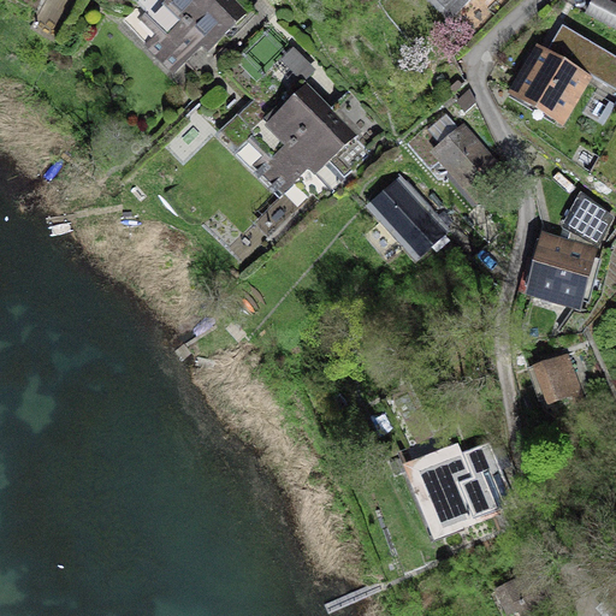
[(181,19),(203,43),(209,48),(248,11),(237,0),(164,0),(163,1),(181,19)]
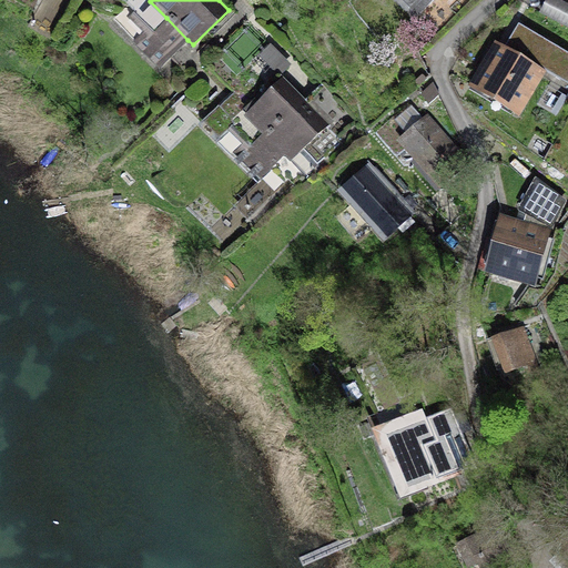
[(397,0),(415,19),(433,0),(397,0)]
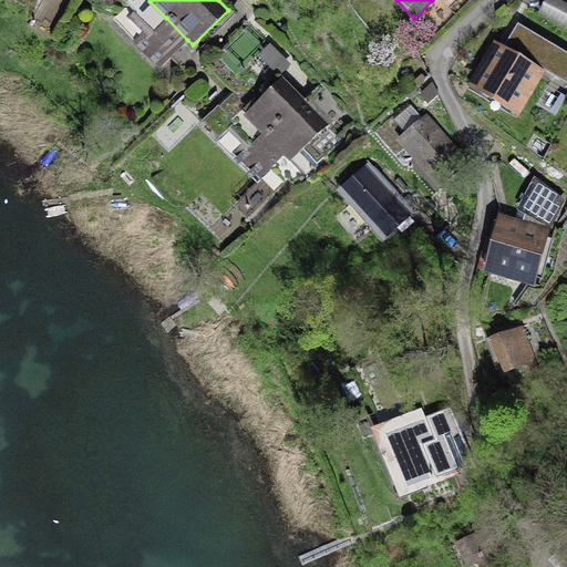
[(566,26),(566,6),(556,0),(546,0),(540,12),(566,26)]
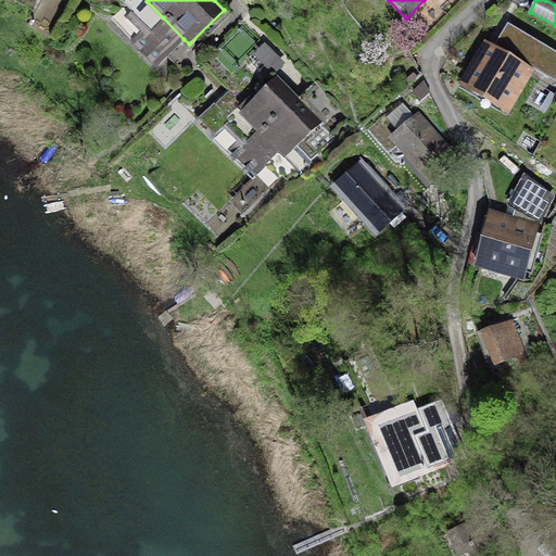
[(184,39),(163,17),(135,46),(155,67),(184,39)]
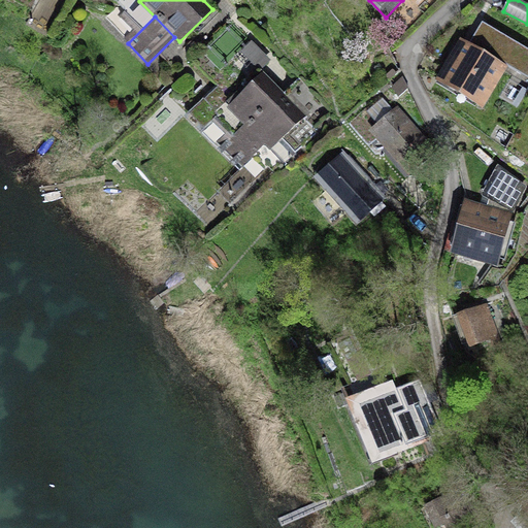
[(527,46),(484,21),(471,42),(463,36),(437,76),(485,105),(509,64),(527,74),(527,46)]
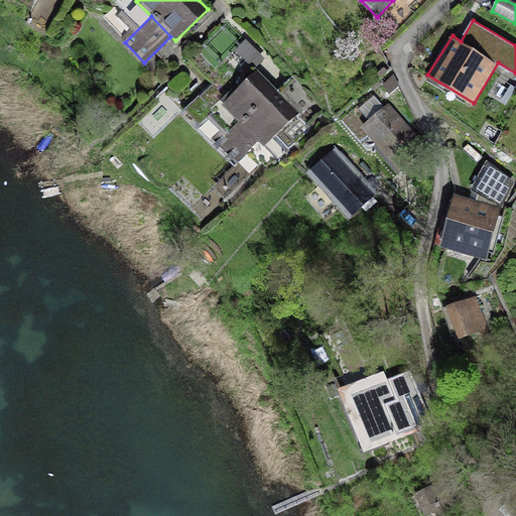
[(281,93),(257,69),(227,99),(256,129),(253,132),(268,146),(299,115),(312,128),(329,112),(296,79),(281,93)]
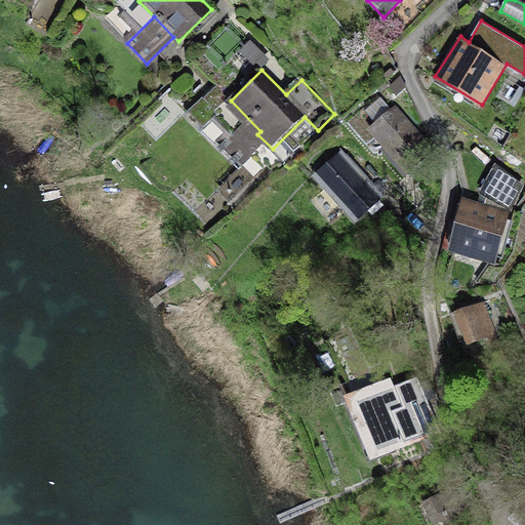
[(260,131),(231,101),(225,106),(245,126),(233,137),(208,113),(226,95),(216,85),(187,114),(247,174),(273,149),(257,134),(260,131)]
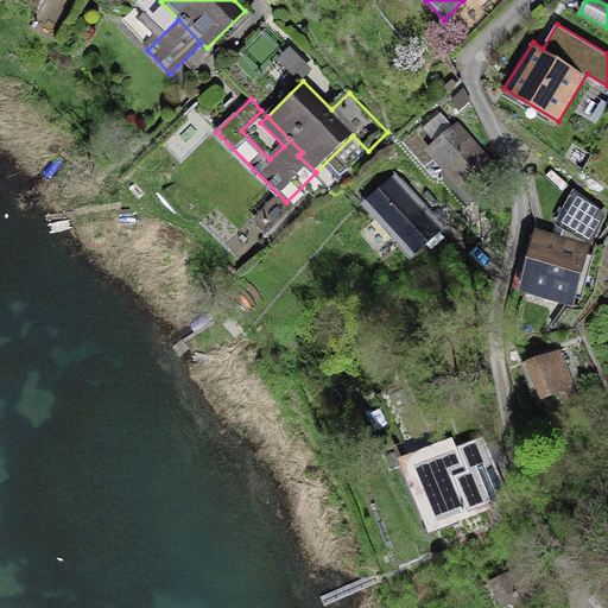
[(502,173),(455,121),(426,147),(473,200),(502,173)]
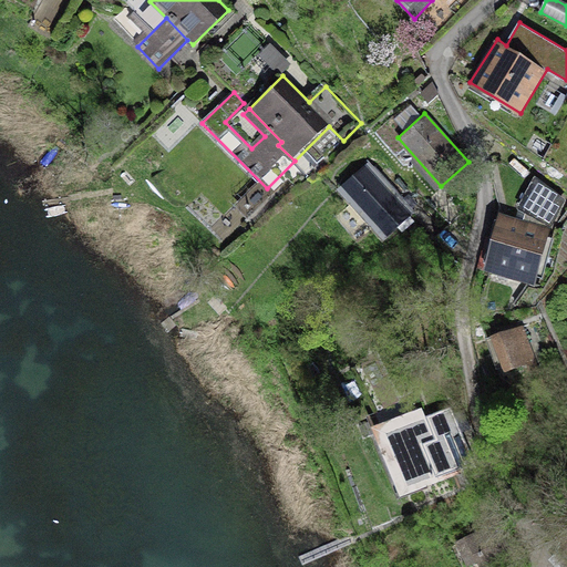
[(415,209),(370,160),(339,188),(383,238),(415,209)]
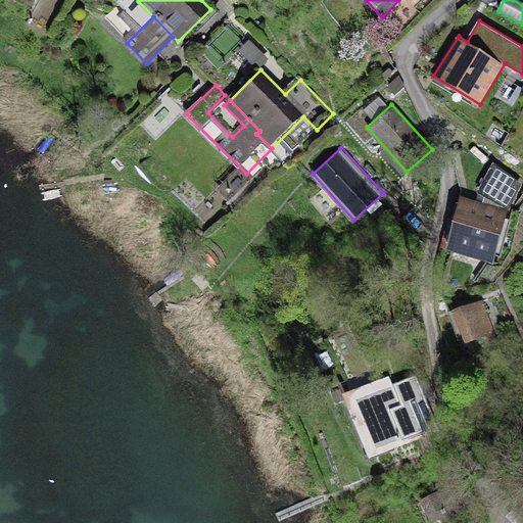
[(480,212),(457,205),(446,243),(490,255),(501,218),(519,186),(497,171),(483,197),(484,197),(480,212)]
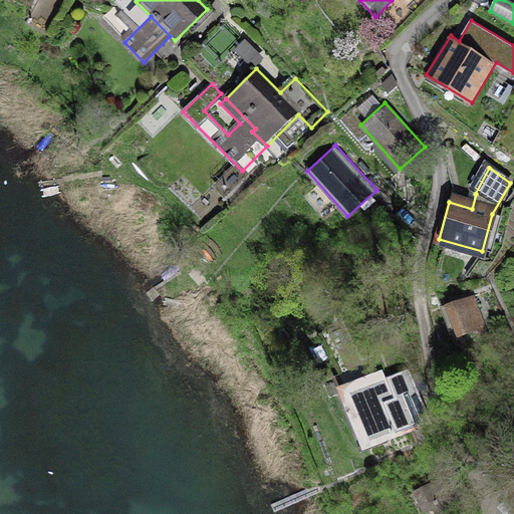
[(489,333),(474,294),(449,303),(460,335),(477,329),(480,337),(489,333)]
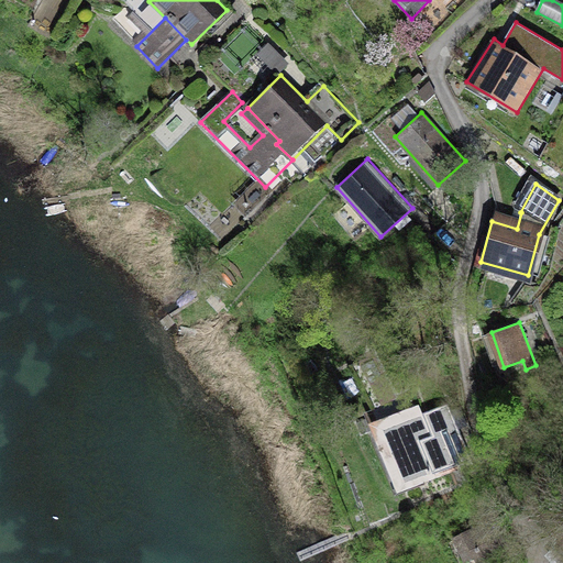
[(448,403),(424,414),(419,401),(370,423),(400,493),(438,477),(474,463),(448,403)]
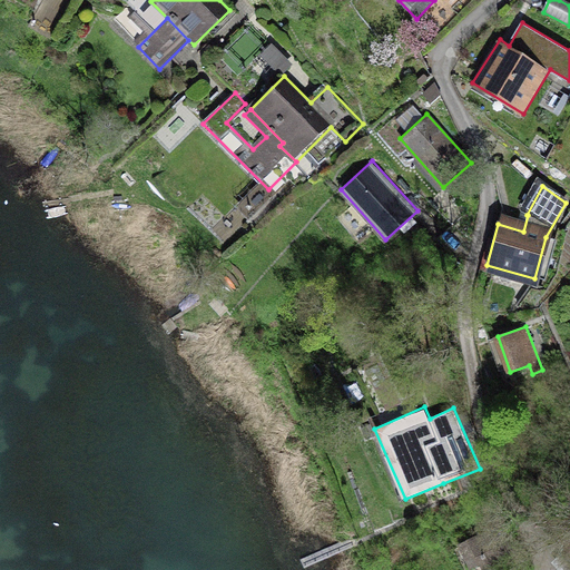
[(501,569),(526,557),(502,514),(484,524),(487,529),(459,544),(472,569),(481,564),(483,569),(501,569)]
